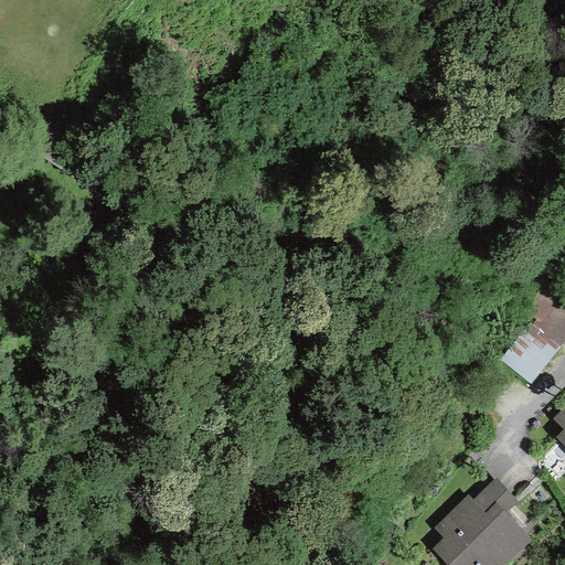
[(533,319),(499,360),(529,384),(564,340),(564,312),(529,283),(512,302),(533,319)]
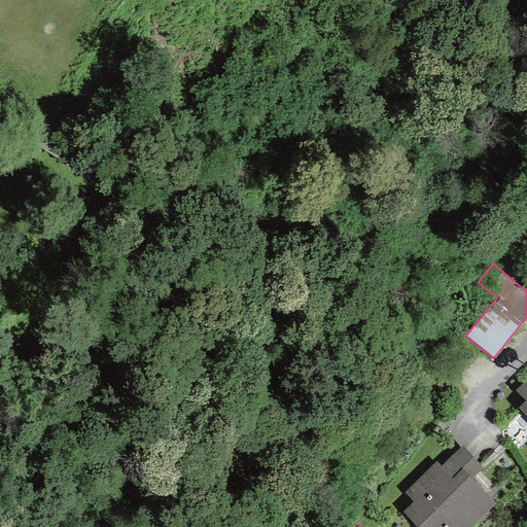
[(518,409),(526,418),(526,378),(515,391),(525,401),(518,409)]
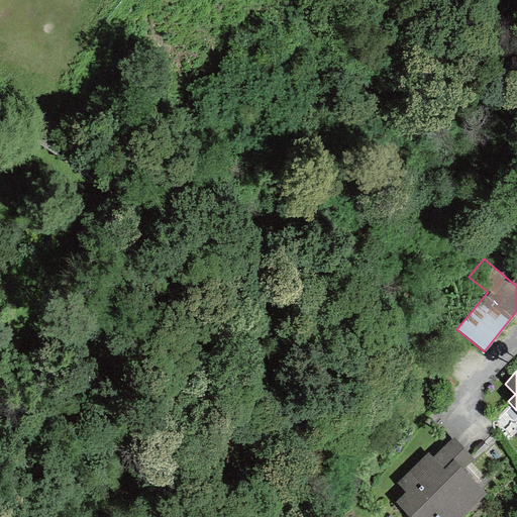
[(474,459),(453,437),(432,457),(427,452),(397,483),(405,492),(395,502),(408,516),(462,516),(487,494),(462,470),(474,459)]
